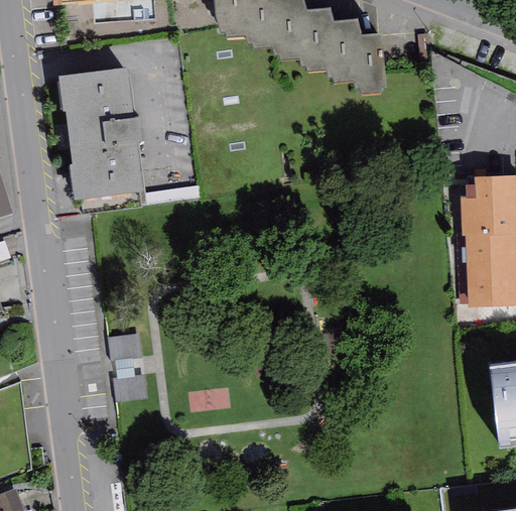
[(213,0),(215,17),(220,34),(224,33),(224,37),(244,35),(246,46),(251,45),(252,49),(272,48),(272,56),(279,56),(279,61),(298,59),(300,68),(305,67),(306,72),(325,70),(328,79),(333,78),(334,83),(351,83),(354,90),(360,90),(360,95),(380,93),(380,89),(386,88),(381,36),(361,37),(358,22),(333,25),(330,11),(306,12),(302,0),(280,2),(279,0),(213,0)]
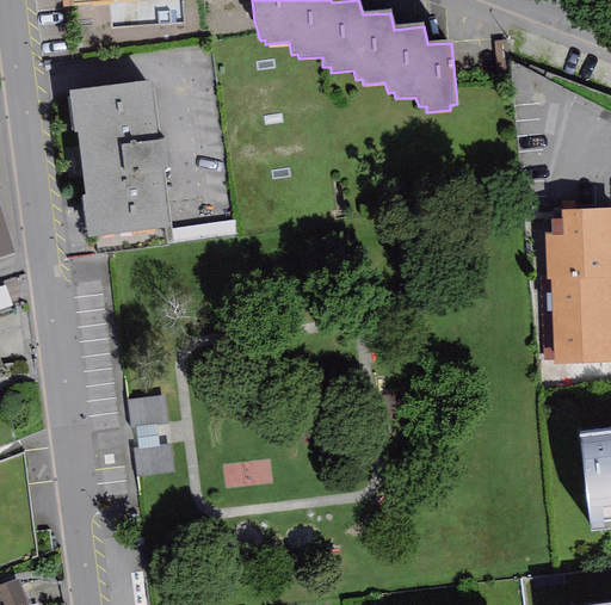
[(149,80),(69,91),(74,131),(78,130),(85,193),(81,195),(86,236),(171,226),(164,170),(167,168),(164,140),(158,140),(149,80)]
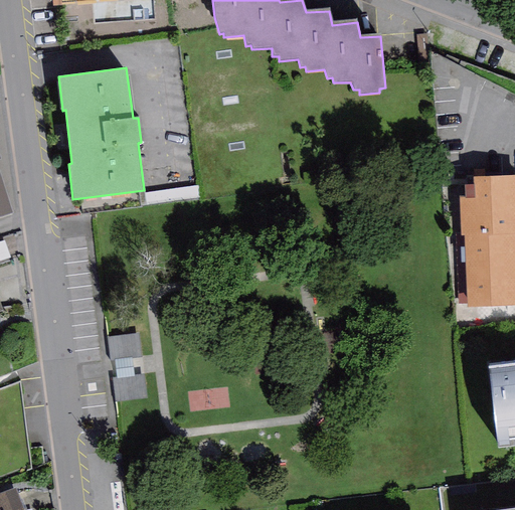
[(0,212),(20,206),(0,137),(0,212)]
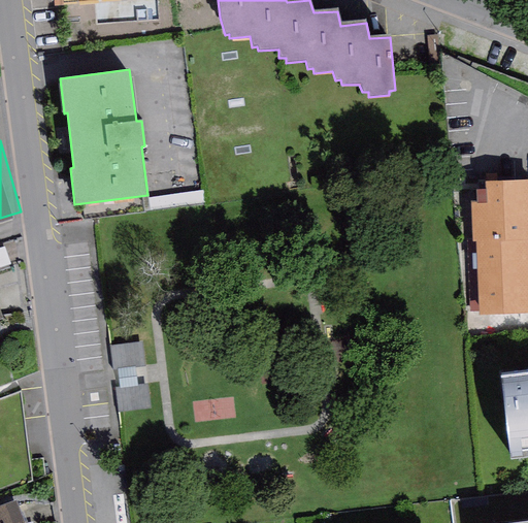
[(527,178),(486,181),(486,189),(487,200),(476,200),(472,200),(474,238),(477,237),(481,307),(481,313),(527,311),(525,237),(527,236),(527,178)]
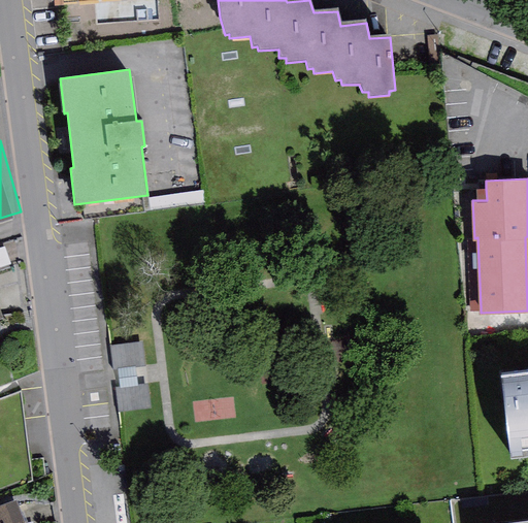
[(487,200),(486,189),(475,189),(476,200),(487,200)]
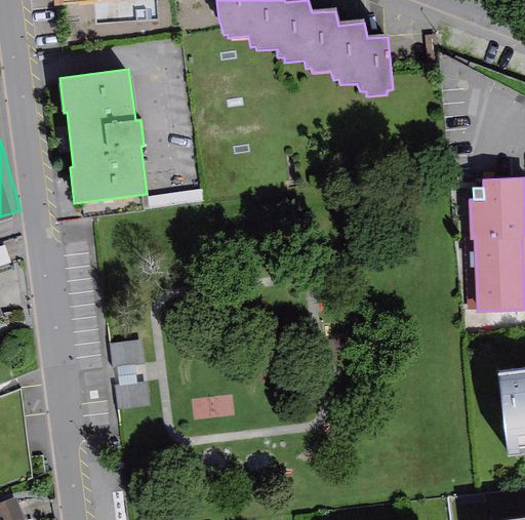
[(478,306),(475,236),(472,237),(465,237),(467,306),(478,306)]
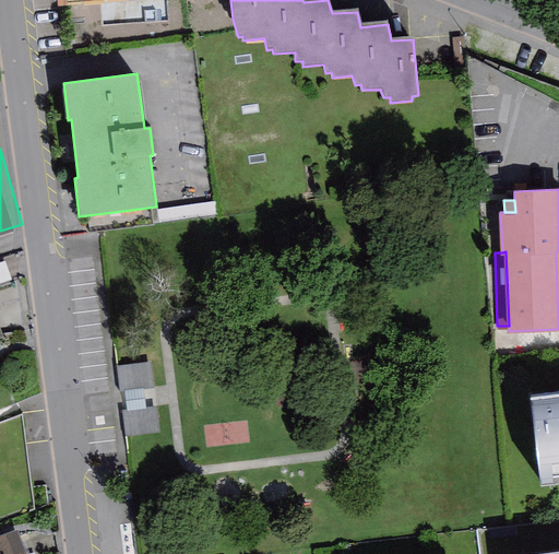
[(558,391),(530,396),(540,488),(558,486),(558,391)]
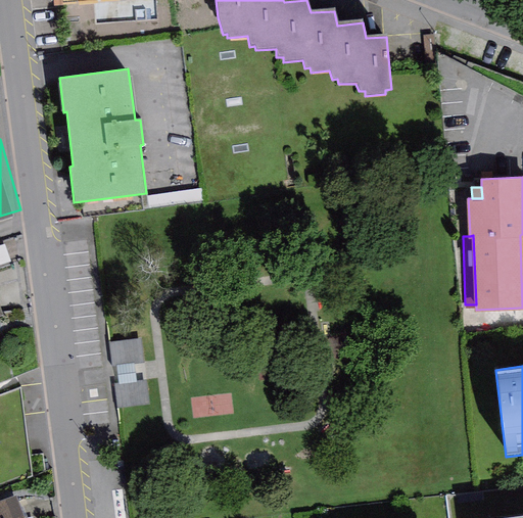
[(0,517),(27,517),(15,490),(0,497),(0,517)]
